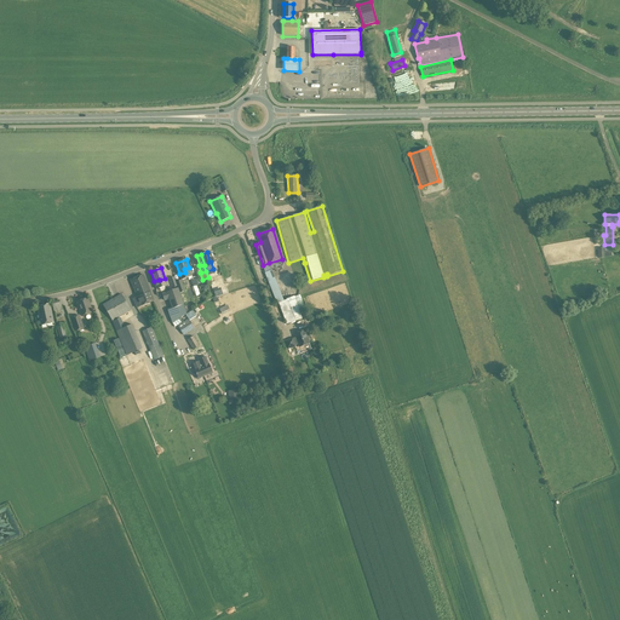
[(189,268),(184,269),(185,273),(179,274),(181,280),(191,276),(189,268)]
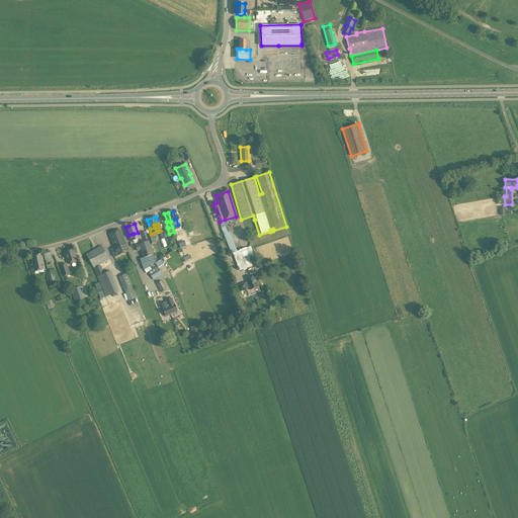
[(119,230),(109,234),(114,248),(125,244),(119,230)]
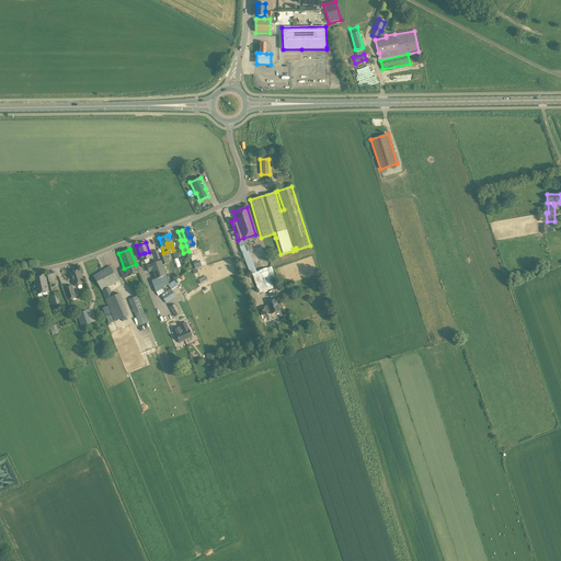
[(174,252),(173,252),(175,259),(174,260),(176,268),(182,266),(179,258),(180,258),(176,250),(173,251),(174,252)]
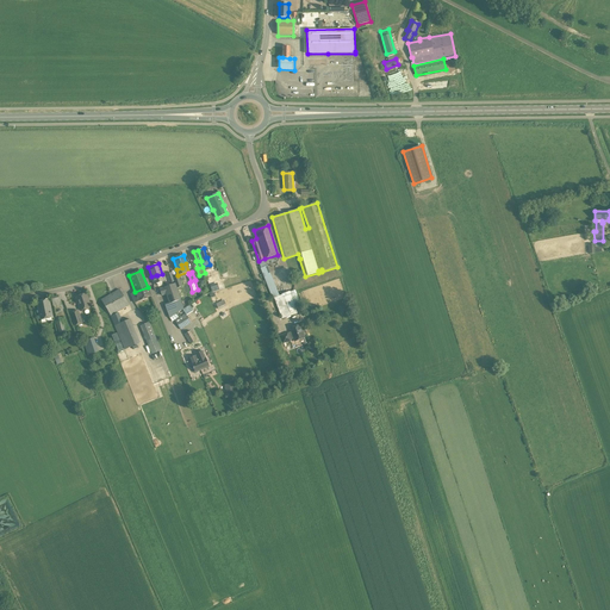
[(162,281),(163,285),(166,284),(166,282),(162,274),(157,275),(156,275),(151,277),(154,285),(162,281)]
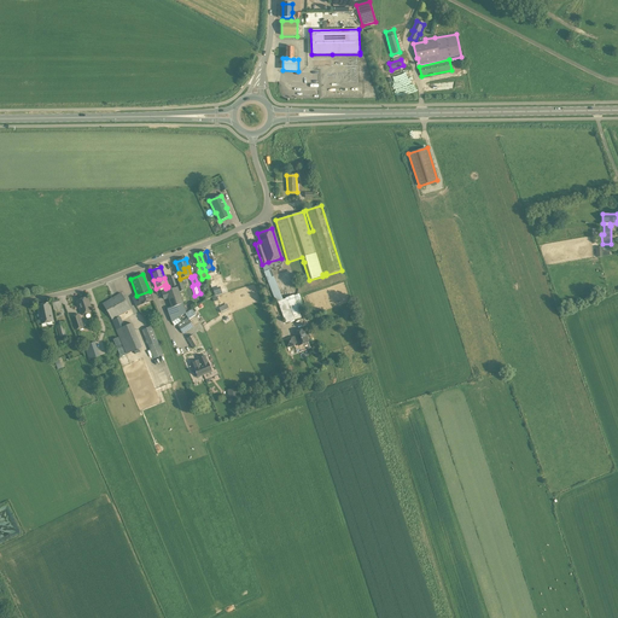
[(168,298),(172,308),(167,309),(172,322),(186,313),(179,292),(179,293),(176,287),(167,291),(161,292),(164,299),(168,298)]
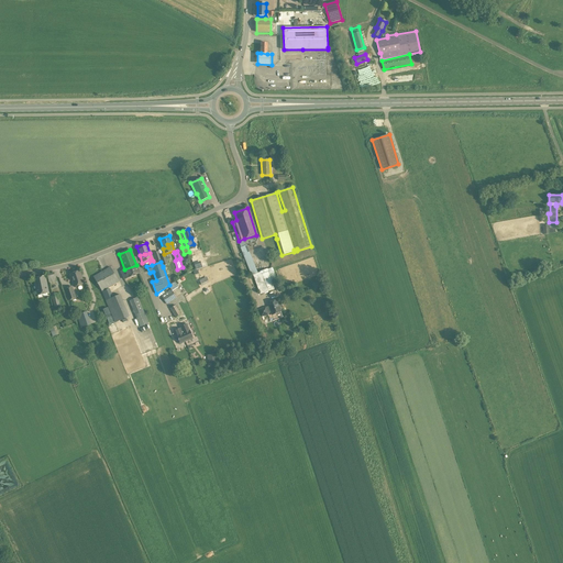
[(136,265),(124,269),(121,271),(124,279),(140,274),(136,265)]
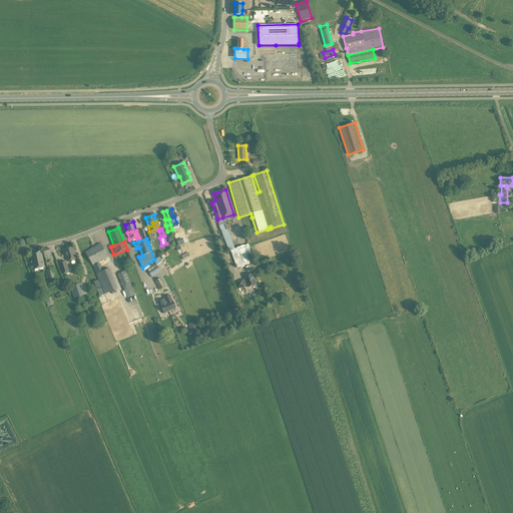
[(93,266),(108,257),(100,243),(85,252),(93,266)]
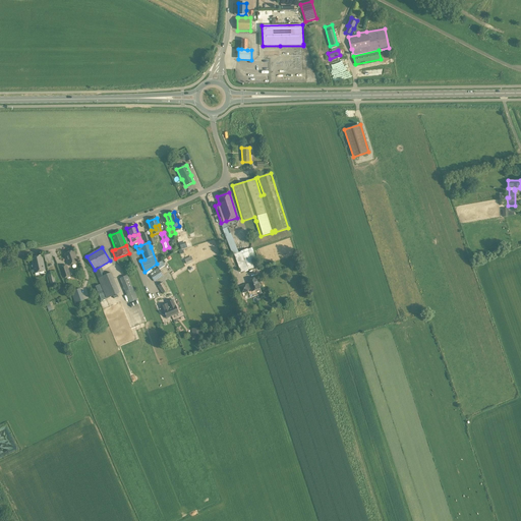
[(234,254),(241,273),(254,268),(252,262),(256,261),(252,247),(247,249),(240,251),(241,252),(234,254)]
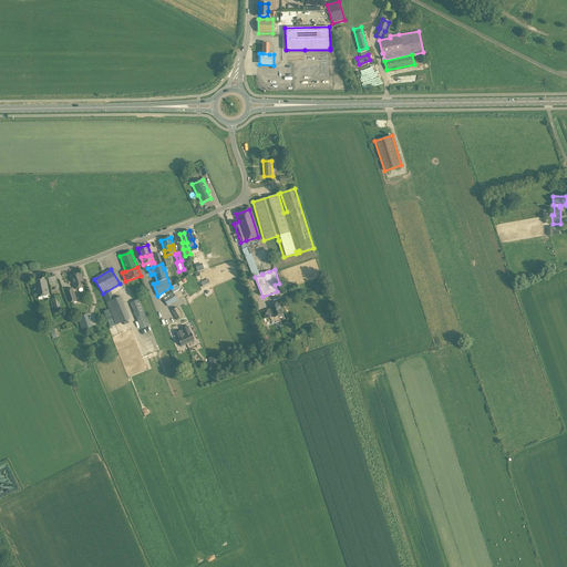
[(70,276),(74,289),(84,286),(80,272),(70,276)]
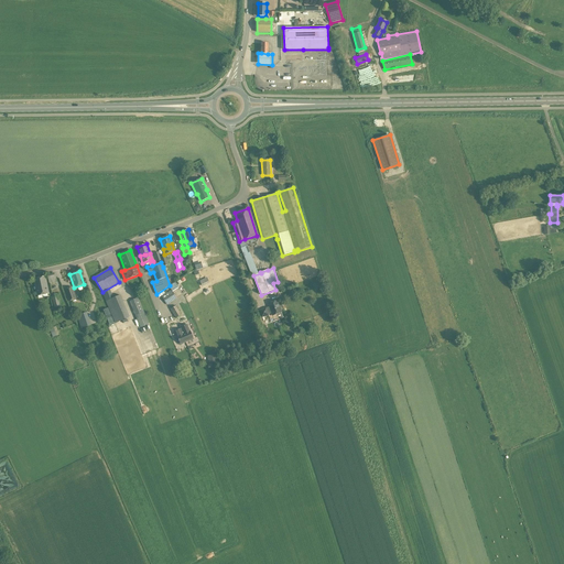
[(38,296),(49,293),(45,277),(33,279),(38,296)]
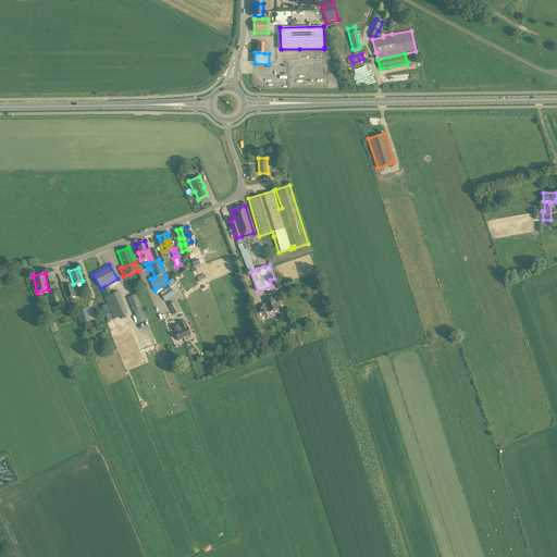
[(205,274),(197,277),(199,283),(207,280),(205,274)]
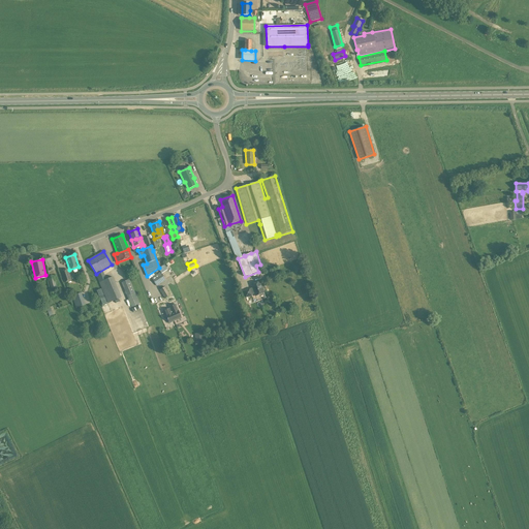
[(61,272),(64,283),(71,280),(68,269),(61,272)]
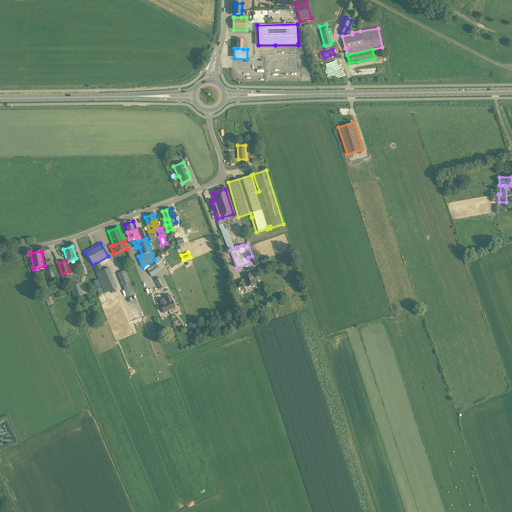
[(152,277),(161,271),(156,263),(147,269),(152,277)]
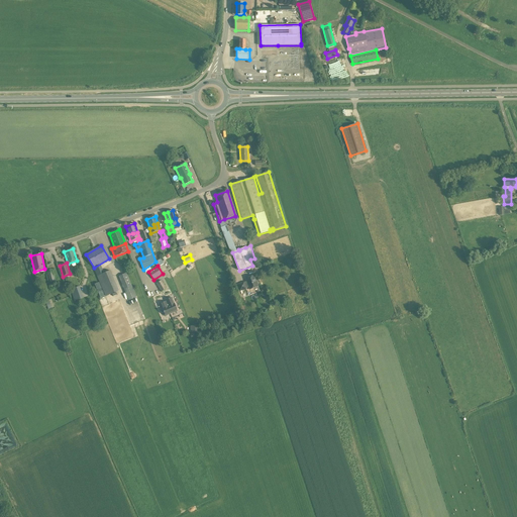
[(105,297),(118,291),(110,271),(97,276),(105,297)]
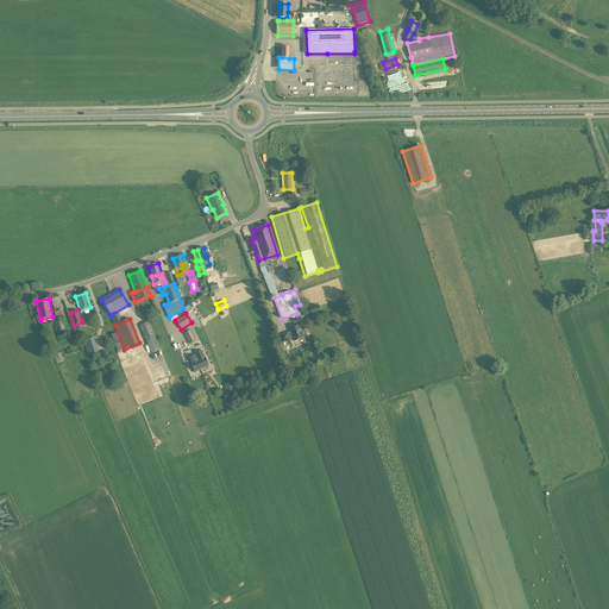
[(139,326),(151,353),(161,350),(149,321),(139,326)]
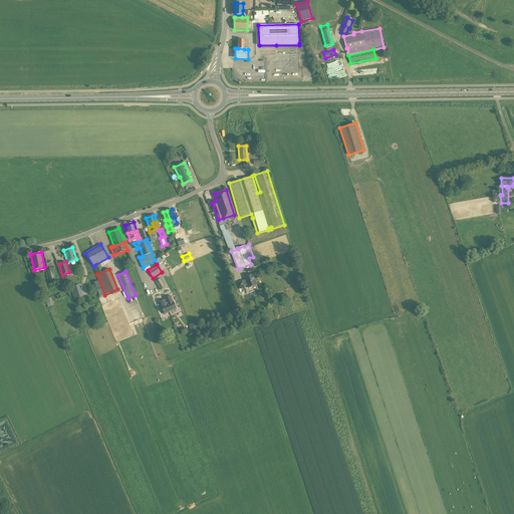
[(244,277),(246,280),(243,282),(242,281),(236,283),(239,289),(248,286),(248,288),(256,284),(252,274),(244,277)]
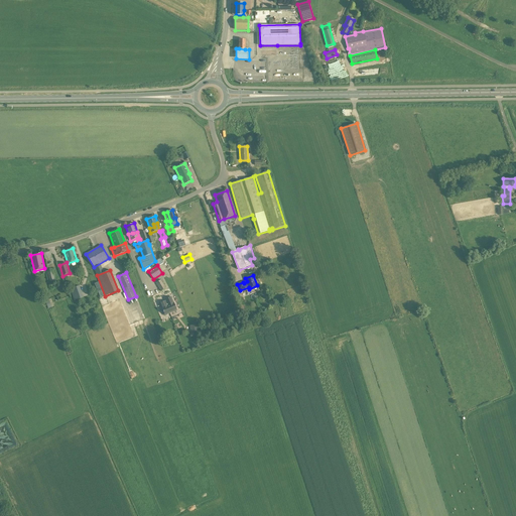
[(160,291),(166,288),(161,280),(156,283),(160,291)]
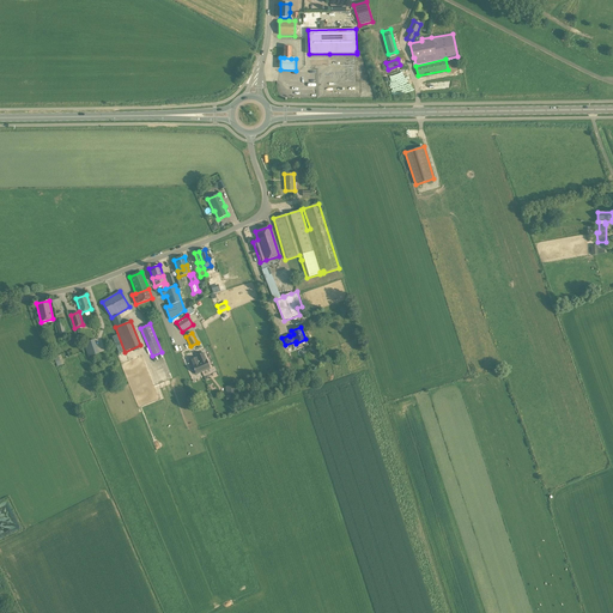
[(99,353),(95,339),(83,343),(89,357),(99,353)]
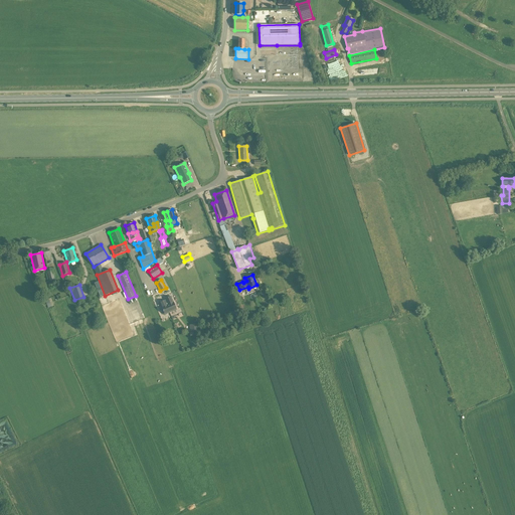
[(165,315),(176,310),(171,297),(165,300),(159,303),(161,307),(159,308),(159,309),(160,311),(161,311),(163,311),(165,315)]
